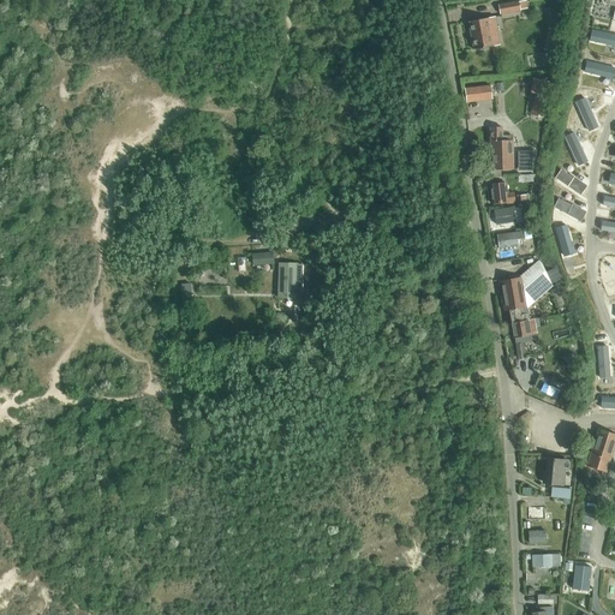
[(518,1),(497,5),(500,16),(520,12),(518,1)]
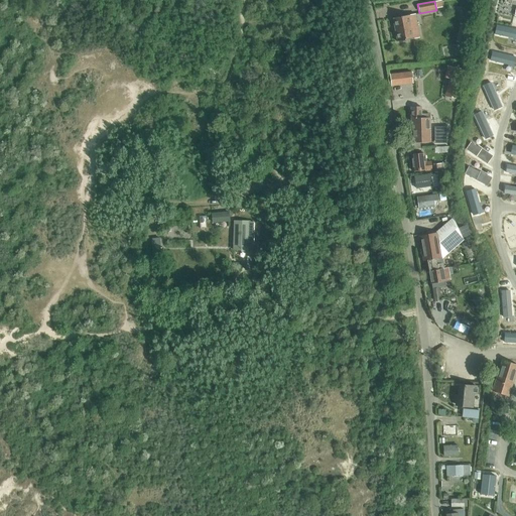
[(415,14),(393,19),(397,42),(414,39),(411,23),(416,22),(415,14)]
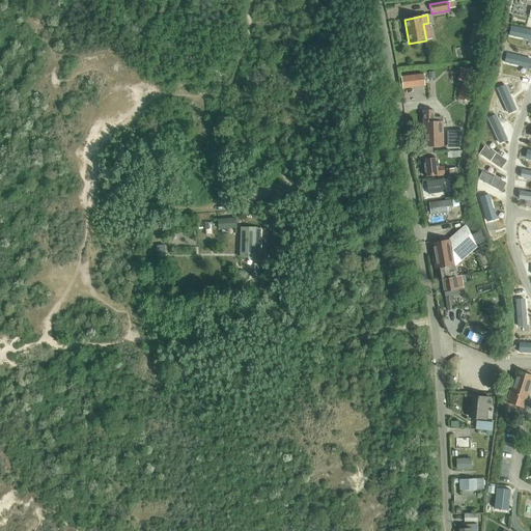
[(473,24),(472,43),(480,44),(481,25),(473,24)]
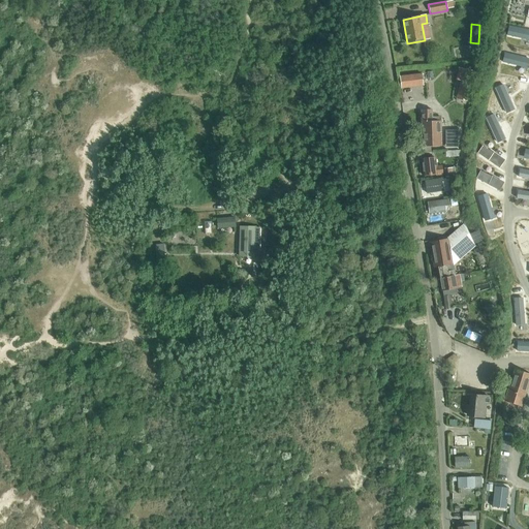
[(528,30),(508,26),(506,35),(526,39),(526,40),(528,40),(528,30)]
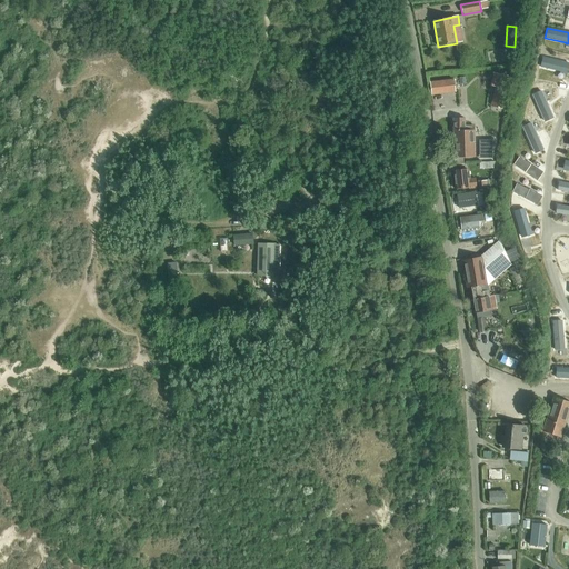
[(568,62),(542,57),(540,67),(561,72),(561,73),(567,75),(568,65),(568,62)]
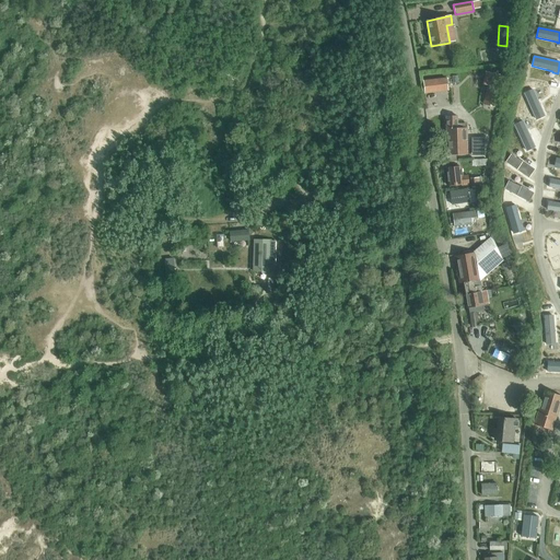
[(489,73),(483,100),(486,101),(485,105),(496,108),(497,103),(498,103),(503,77),(489,73)]
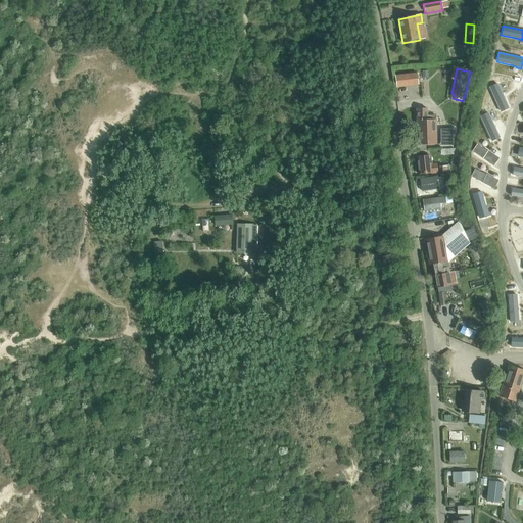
[(417,74),(395,76),(396,87),(418,85),(417,74)]
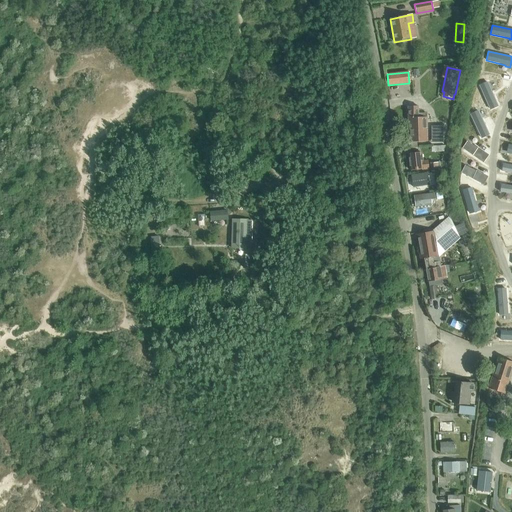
[(488,83),(480,86),(490,109),(498,106),(488,83)]
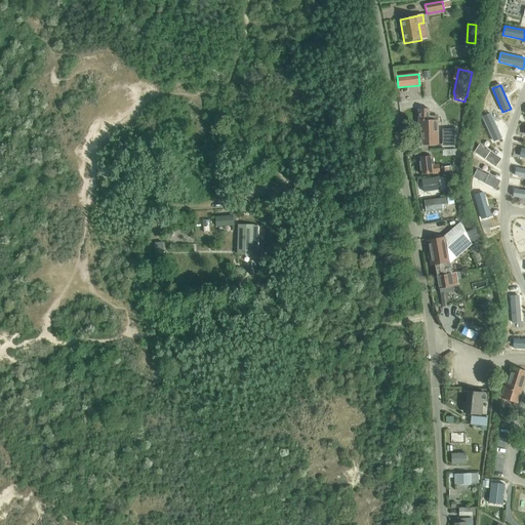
[(429,109),(418,110),(418,146),(438,145),(438,137),(437,117),(429,117),(429,109)]
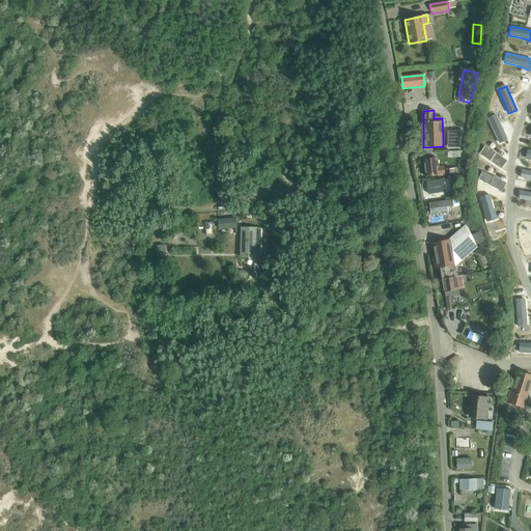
[(496,115),(487,119),(499,143),(507,139),(496,115)]
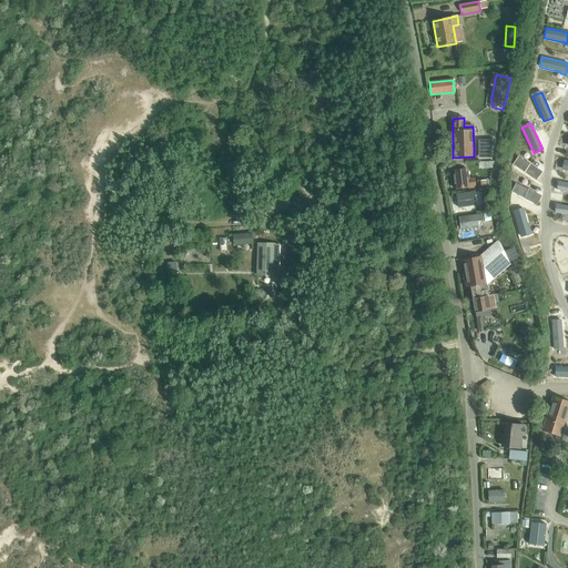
[(518,156),(513,164),(525,173),(536,181),(541,173),(518,156)]
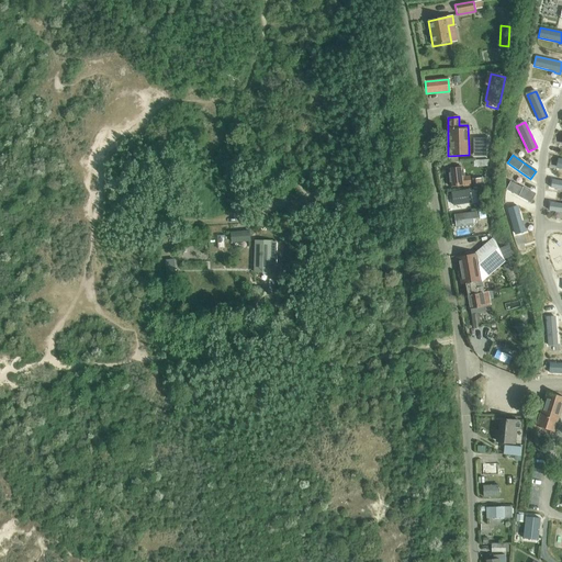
[(462,168),(448,169),(450,187),(463,184),(463,187),(470,186),(469,176),(463,177),(462,168)]
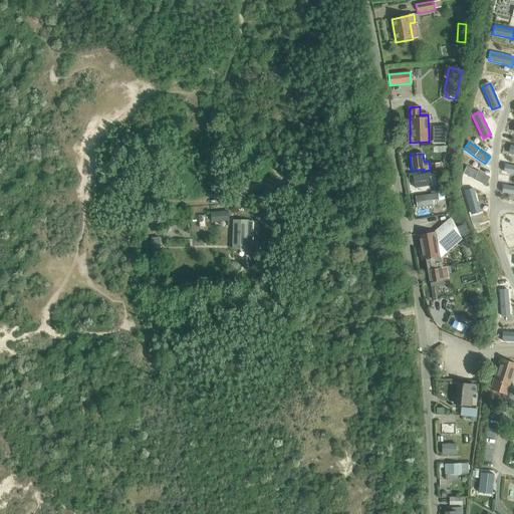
[(440,163),(432,164),(433,172),(441,171),(440,163)]
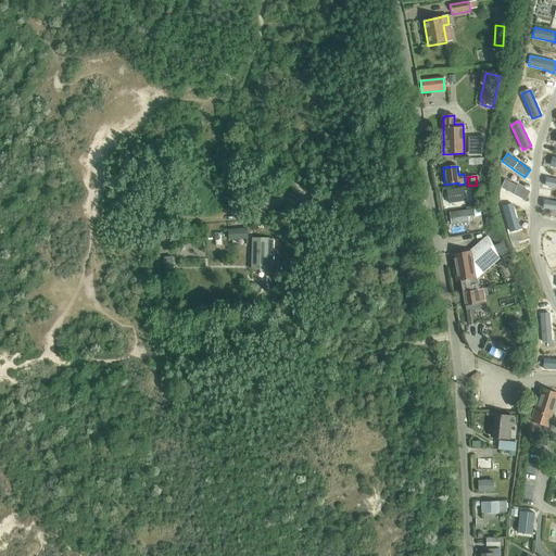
[(555,179),(546,178),(545,186),(555,188),(555,179)]
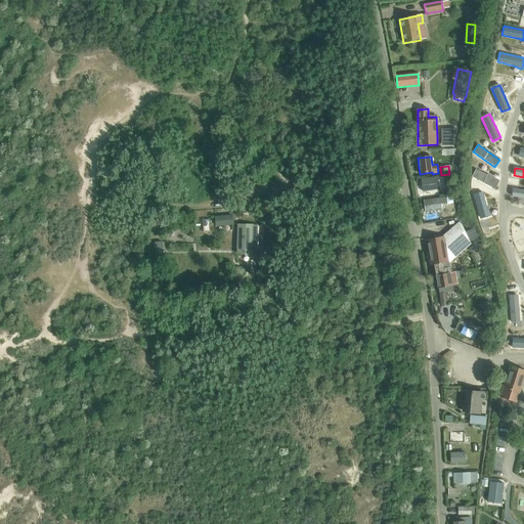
[(476,169),(472,177),(483,183),(495,189),(499,181),(476,169)]
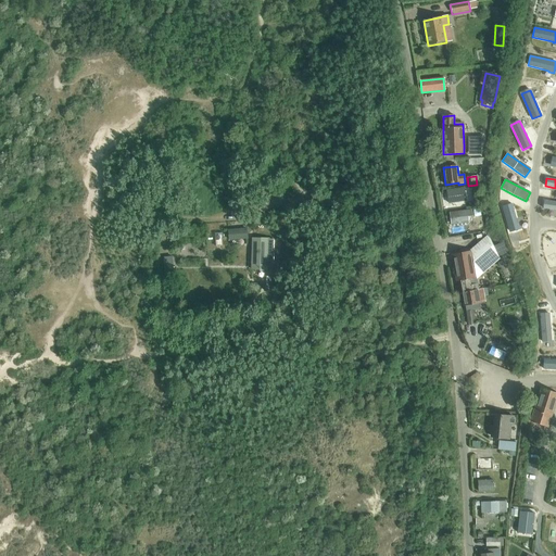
[(464,188),(446,190),(449,204),(466,201),(464,188)]
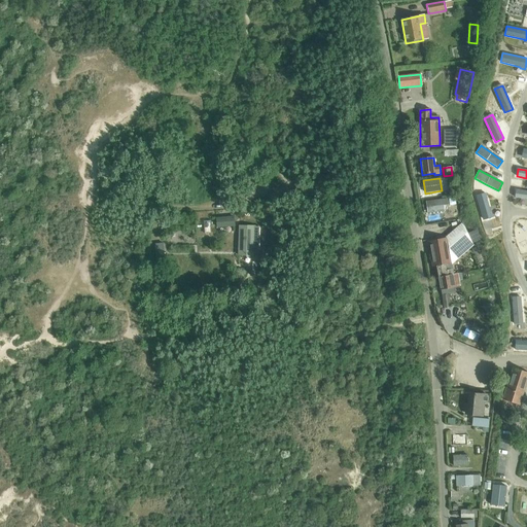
[(526,191),(516,190),(515,198),(526,199),(526,191)]
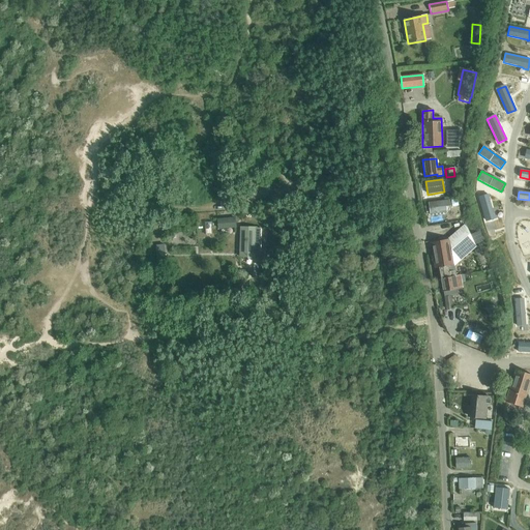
[(488,194),(478,197),(486,221),(490,219),(490,221),(496,218),(494,212),(493,213),(488,194)]
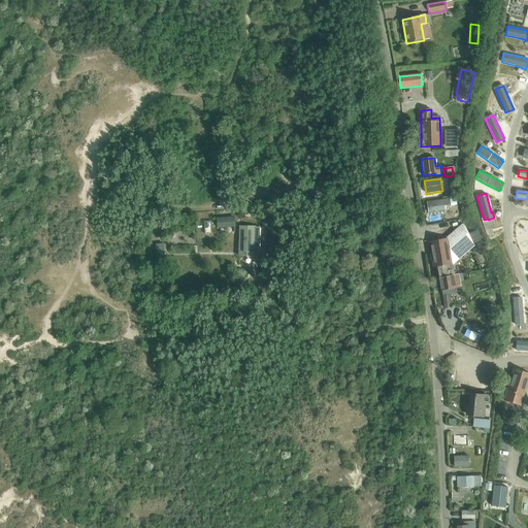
[(448,200),(427,202),(428,212),(444,210),(443,204),(448,204),(448,200)]
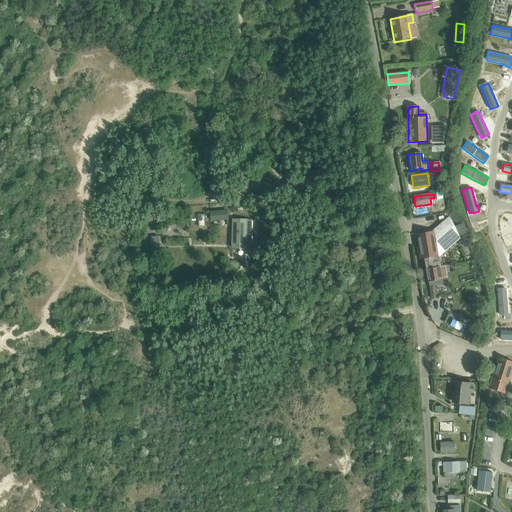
[(227,219),(227,217),(227,211),(210,212),(211,221),(227,219)]
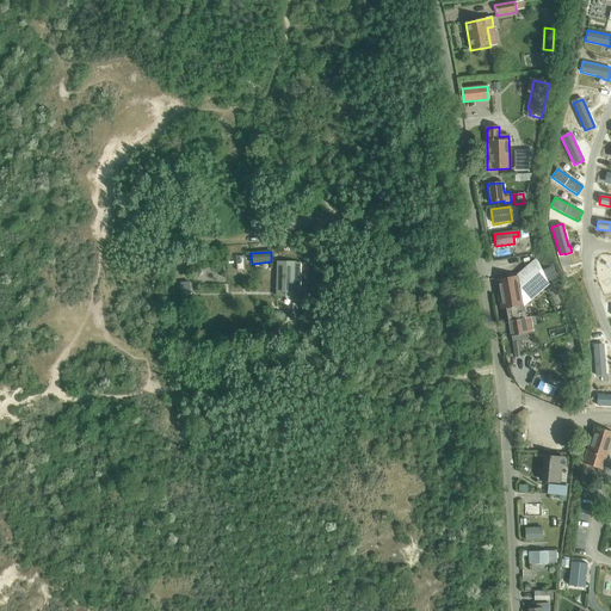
[(277,261),(276,296),(294,296),(300,297),(301,263),(295,263),(277,261)]
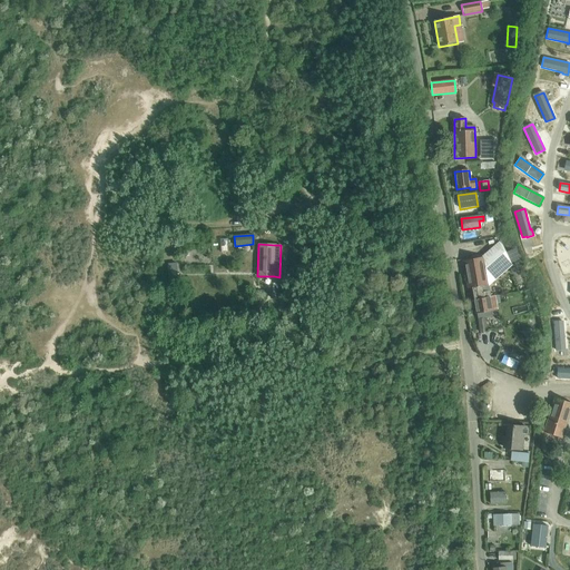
[(482,257),(462,262),(468,288),(471,287),(473,301),(489,297),(488,286),(511,265),(501,244),(498,245),(493,256),(482,258),(482,257)]
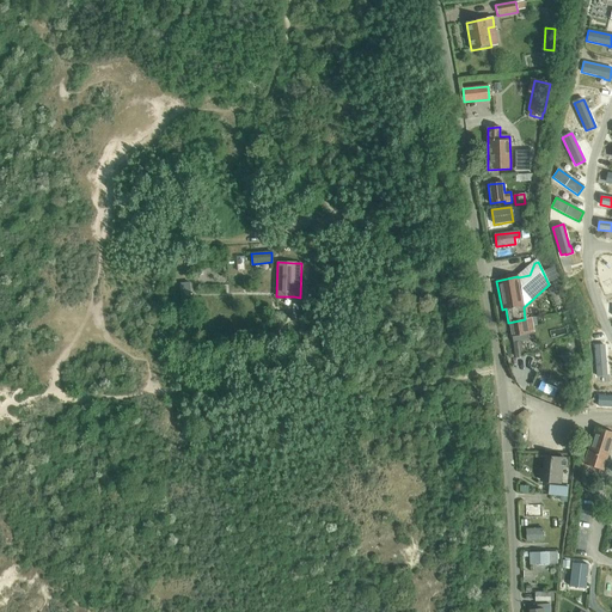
[(182,306),(191,305),(189,282),(179,283),(182,306)]
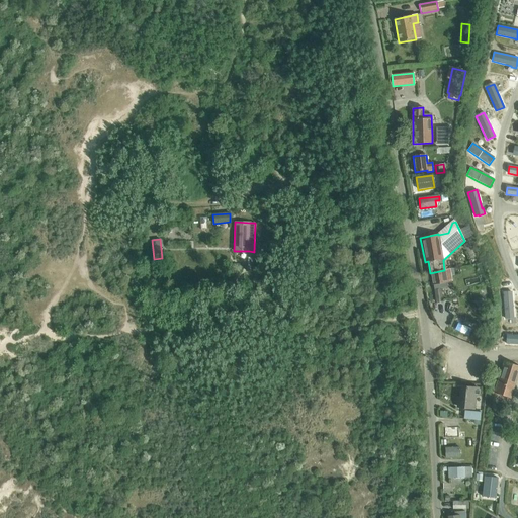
[(444,270),(430,273),(432,284),(433,284),(434,289),(440,288),(447,287),(446,282),(452,281),(450,269),(444,270)]
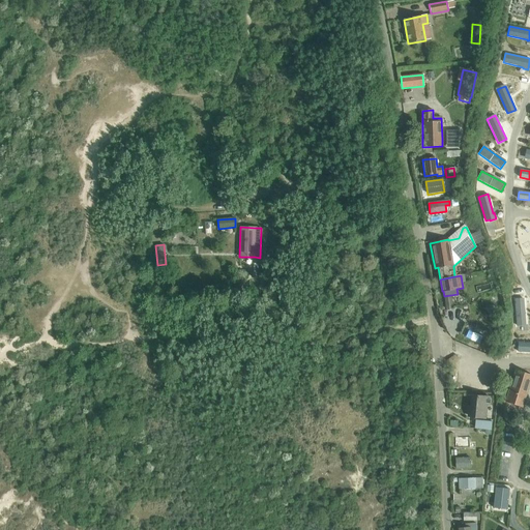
[(450,295),(444,296),(446,310),(452,308),(450,295)]
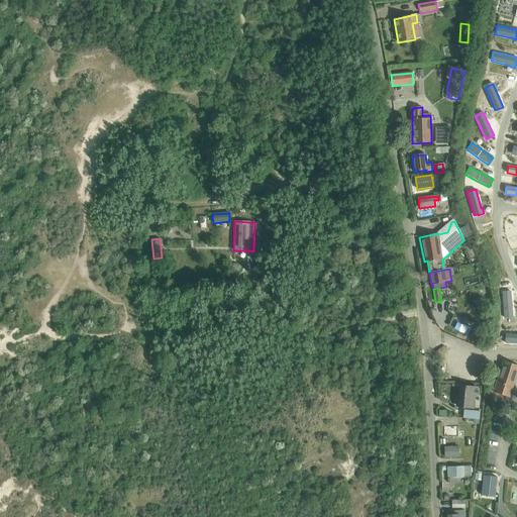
[(506,292),(502,293),(504,318),(513,317),(511,292),(509,292),(508,291),(506,292)]
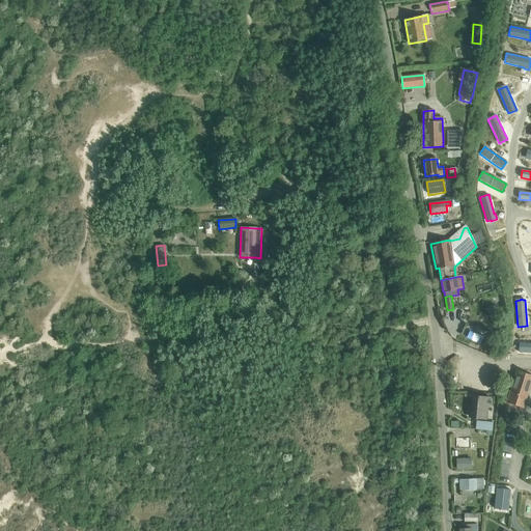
[(475,312),(472,318),(485,326),(488,318),(475,312)]
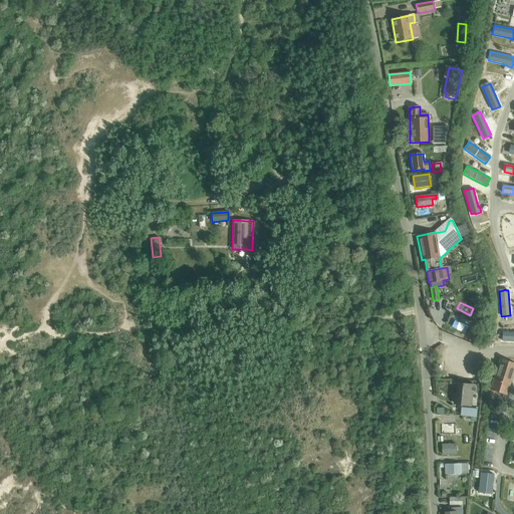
[(452,328),(466,332),(468,326),(454,321),(452,328)]
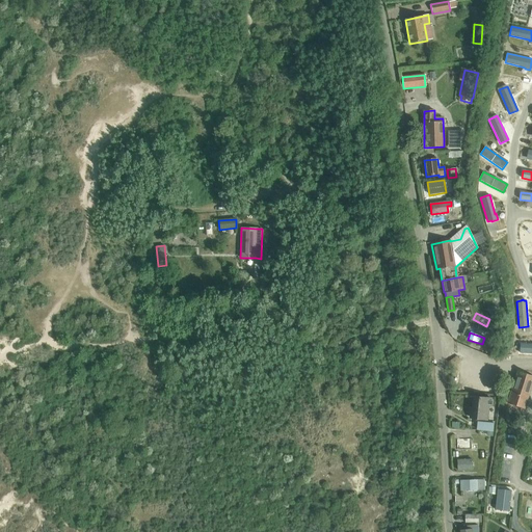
[(531,344),(521,344),(520,353),(531,353),(531,344)]
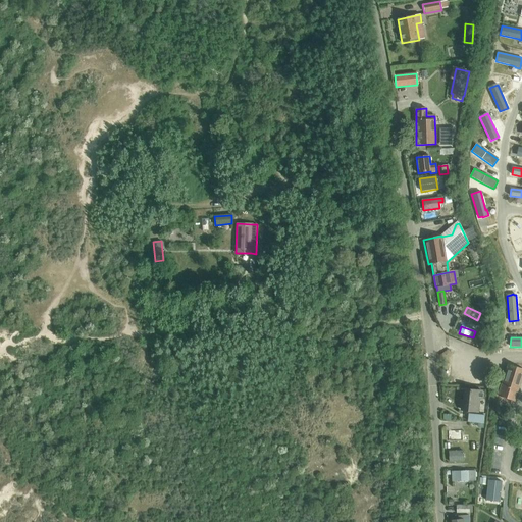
[(521,369),(508,365),(498,396),(514,401),(521,374),(521,369)]
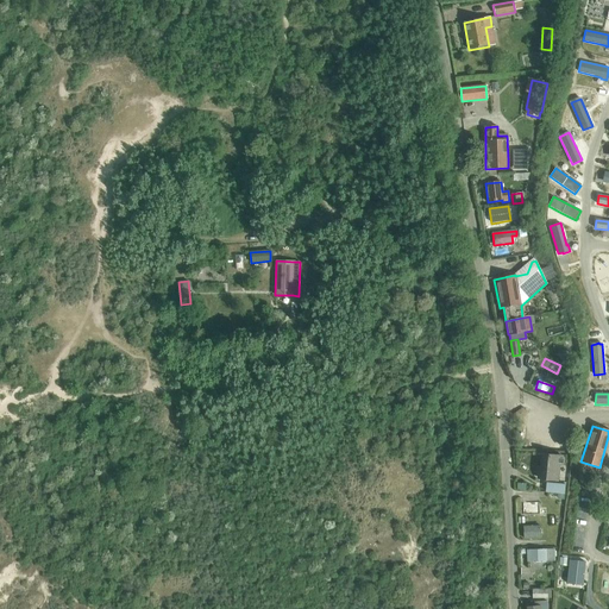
[(539,469),(538,478),(558,481),(559,471),(559,463),(562,463),(563,453),(540,451),(539,469)]
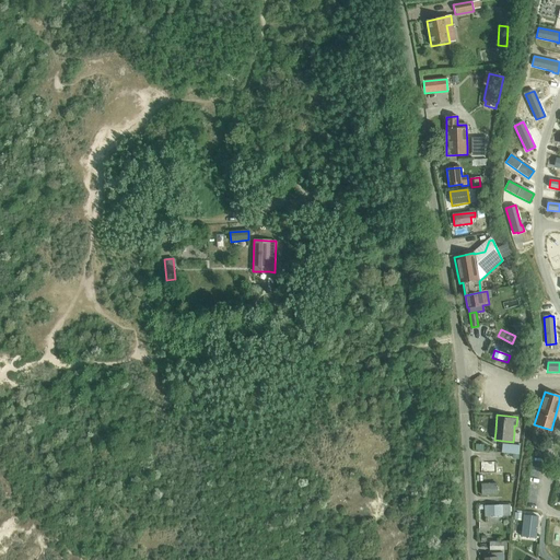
[(502,443),(501,452),(513,453),(518,454),(520,445),(502,443)]
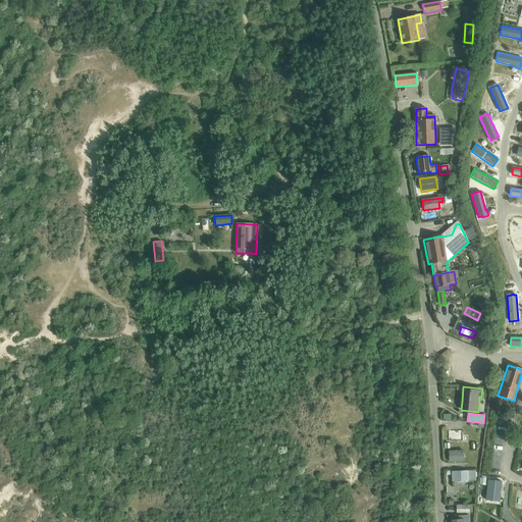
[(462,430),(449,431),(449,441),(462,440),(462,430)]
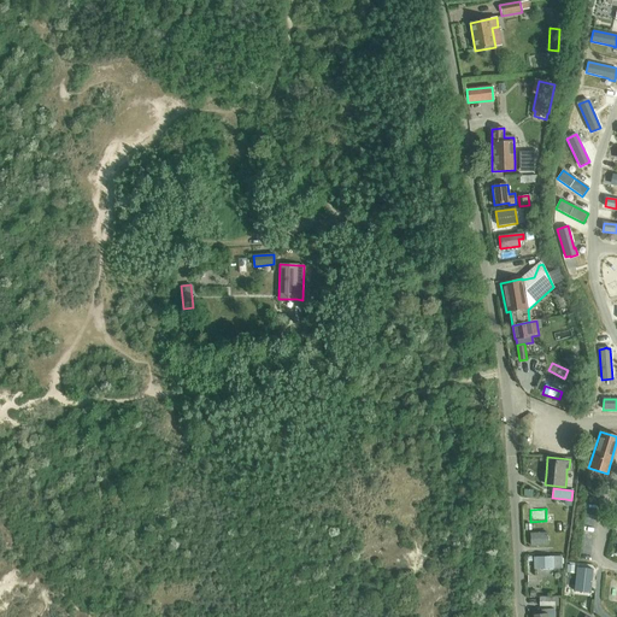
[(548,533),(530,533),(530,546),(548,545),(548,533)]
